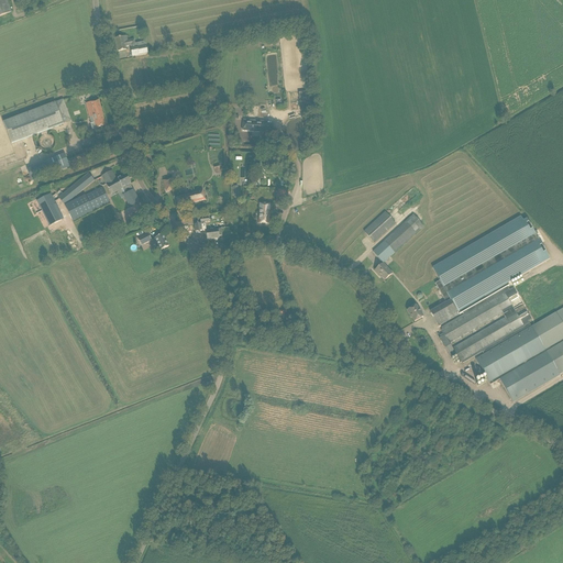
[(0,0),(0,15),(11,12),(6,0),(0,0)]
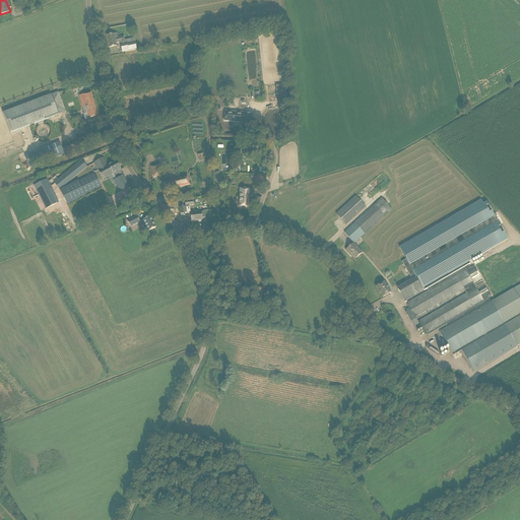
[(107,43),(108,43),(109,48),(116,46),(116,43),(121,42),(122,45),(125,45),(124,37),(118,38),(117,34),(106,36),(107,43)]
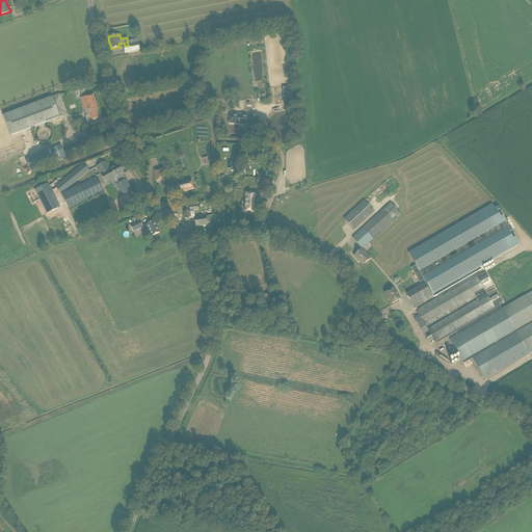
[(137,44),(124,47),(125,54),(139,51),(137,44)]
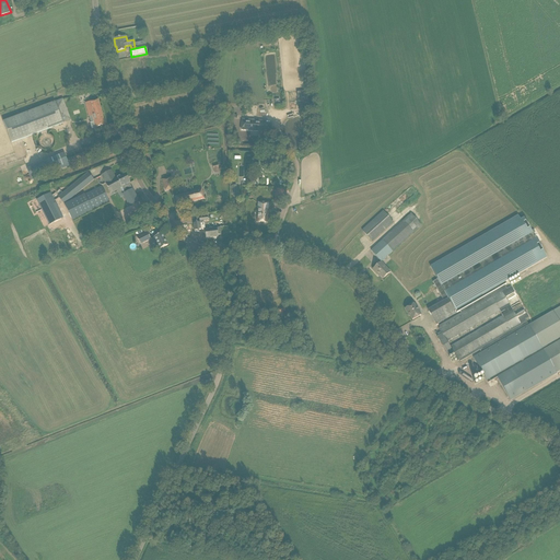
[(95,123),(96,128),(105,126),(98,100),(88,103),(93,124),(95,123)]
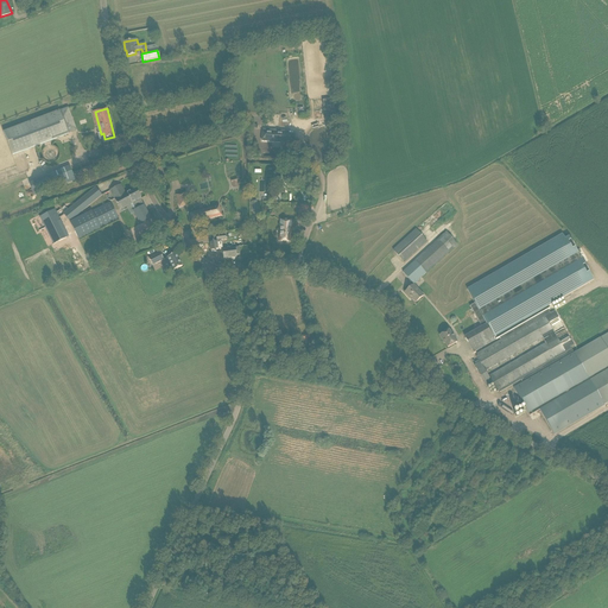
[(59,111),(4,132),(12,156),(69,134),(68,133),(76,131),(68,109),(59,112),(59,111)]
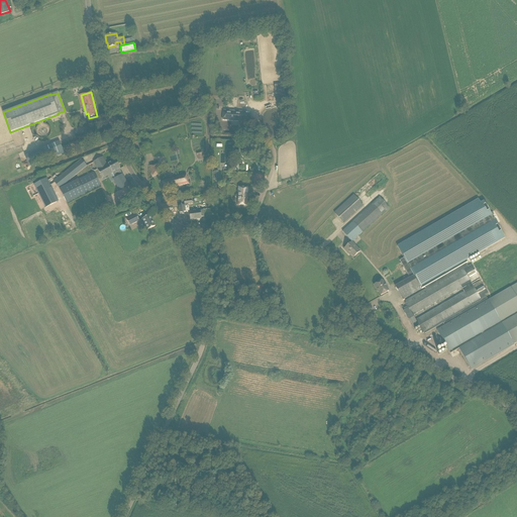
[(277,97),(277,105),(286,105),(286,97),(277,97)]
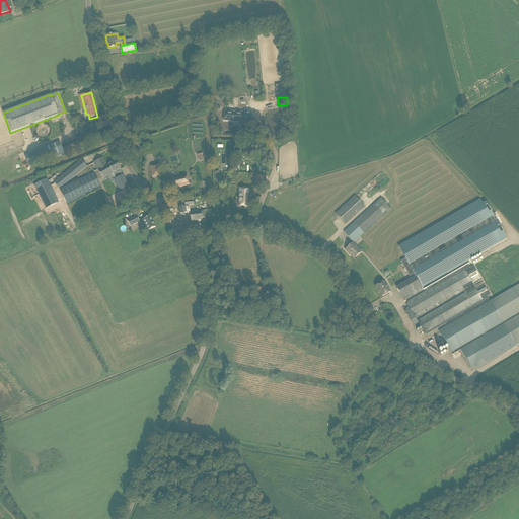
[(250,123),(250,115),(232,114),(224,113),(224,116),(223,121),(240,122),(249,122),(249,123),(250,123)]
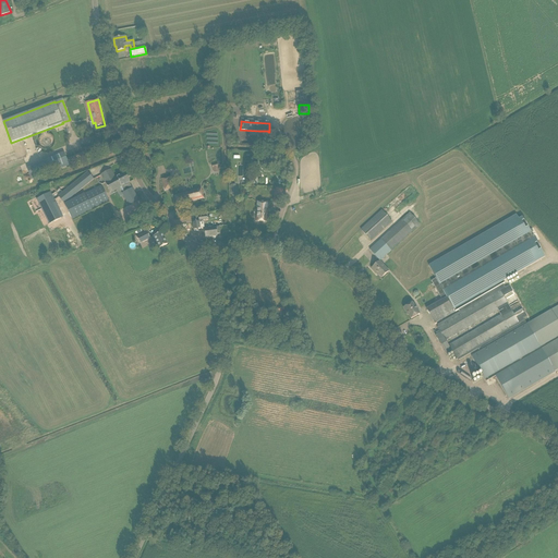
[(84,149),(86,156),(97,153),(95,146),(84,149)]
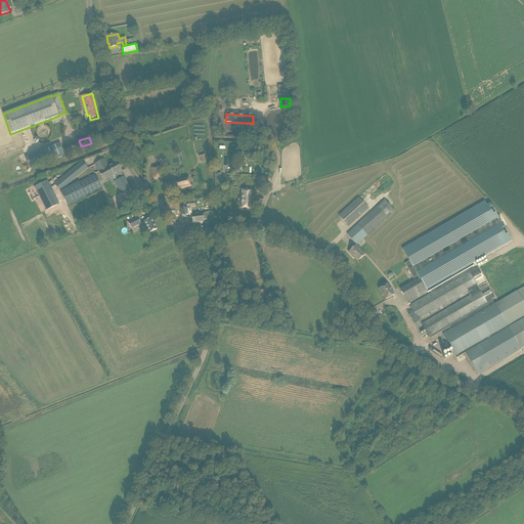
[(117,163),(108,168),(103,160),(94,165),(102,180),(110,176),(110,177),(122,171),(117,163)]
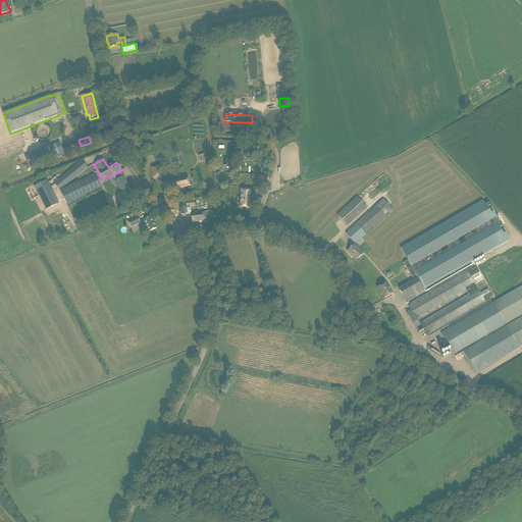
[(82,161),(54,184),(60,191),(88,168),(82,161)]
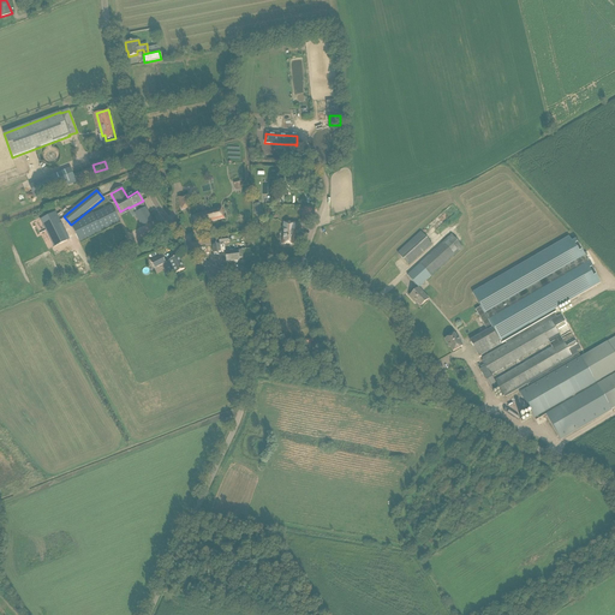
[(178,197),(181,210),(189,208),(186,196),(178,197)]
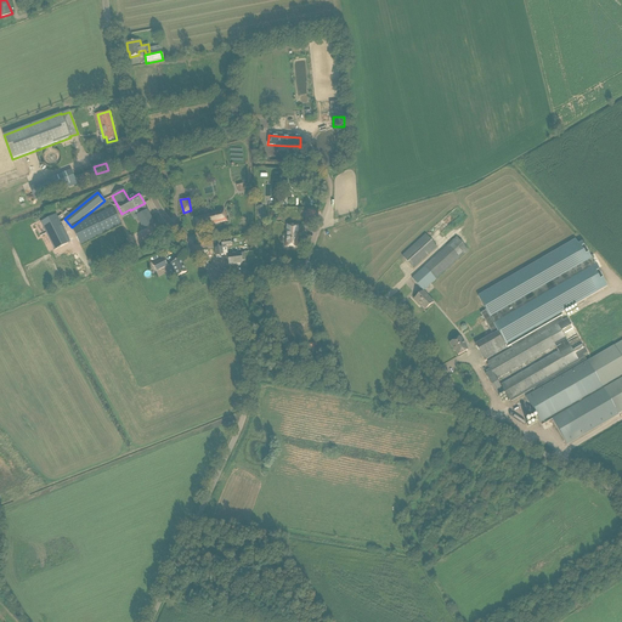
[(137,209),(141,214),(137,216),(137,218),(143,230),(154,224),(143,205),(137,209)]
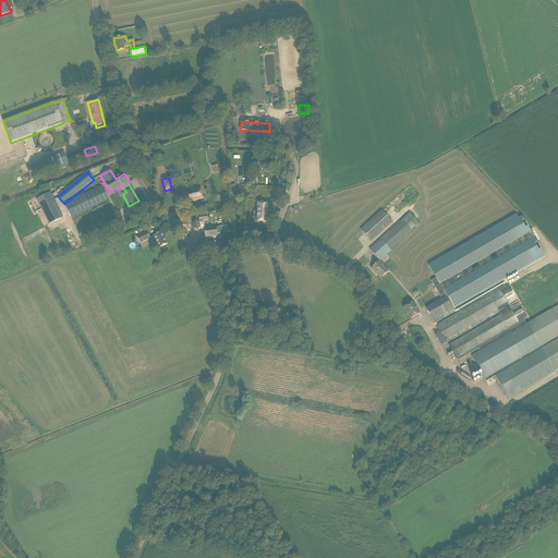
[(64,204),(72,221),(109,202),(100,185),(64,204)]
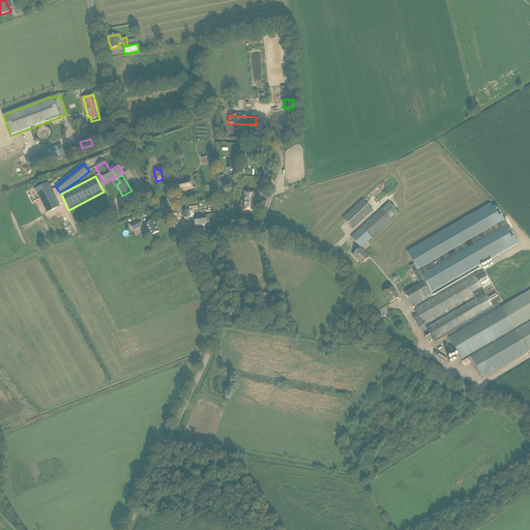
[(166,186),(168,195),(194,188),(192,179),(166,186)]
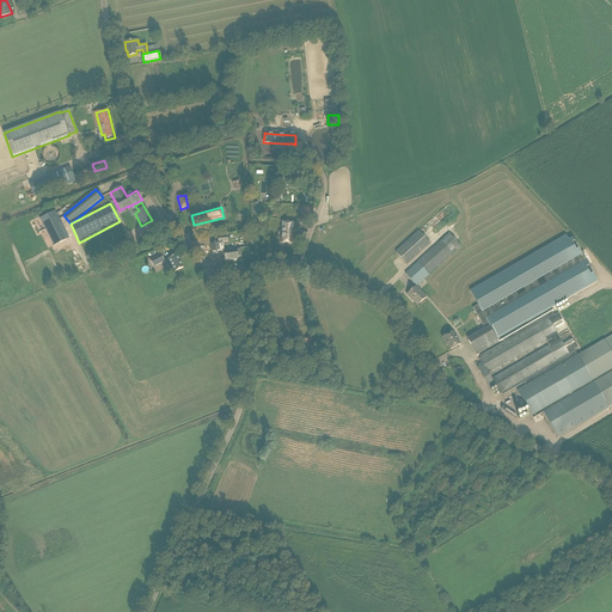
[(299,222),(306,225),(311,208),(303,207),(299,222)]
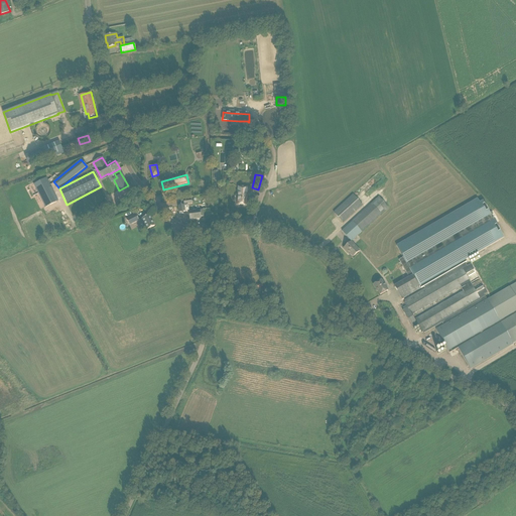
[(33,184),(45,208),(58,201),(47,178),(33,184)]
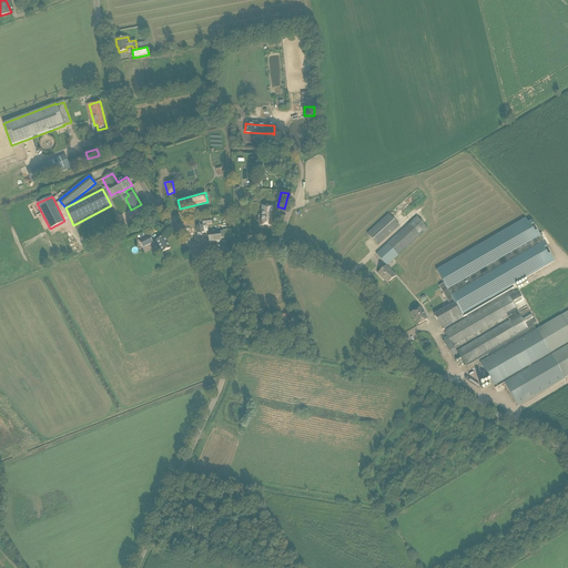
[(261,225),(271,226),(272,206),(262,205),(261,225)]
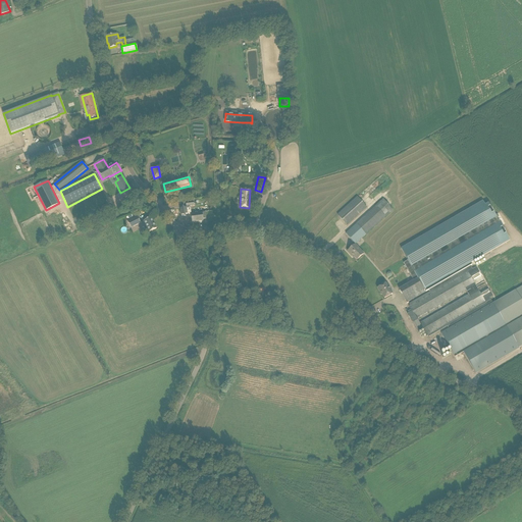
[(337,215),(347,225),(367,208),(357,197),(337,215)]
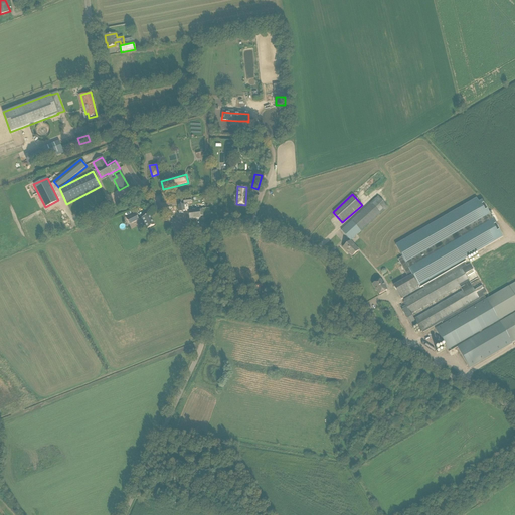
[(476,199),(395,245),(402,256),(397,260),(408,277),(411,275),(412,275),(418,286),(503,237),(482,201),(479,202),(476,199)]
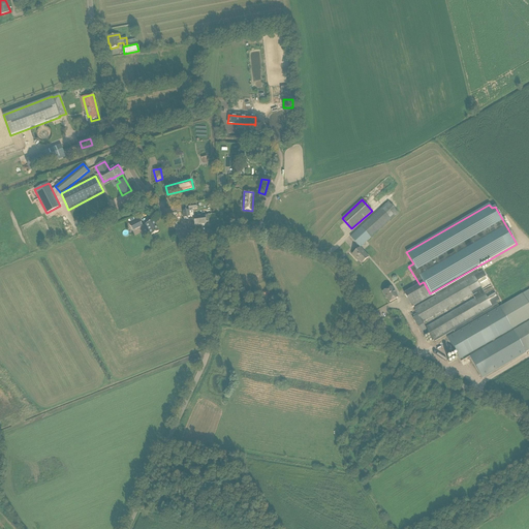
[(350,237),(360,248),(392,219),(382,208),(350,237)]
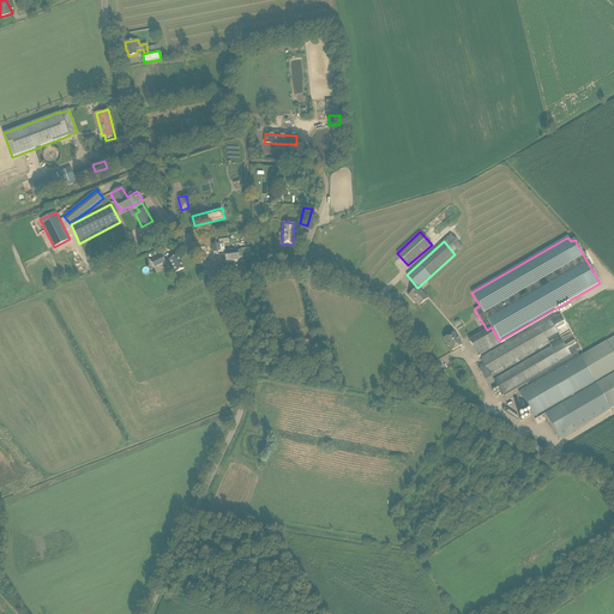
[(239,260),(238,250),(224,252),(221,252),(220,245),(212,246),(215,264),(239,260)]
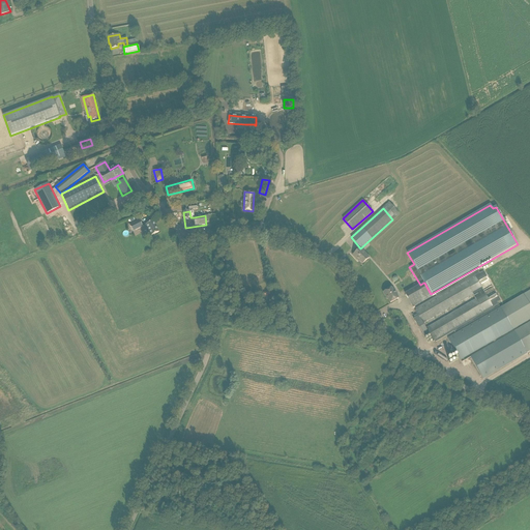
[(143,227),(140,221),(135,223),(129,225),(133,232),(143,227)]
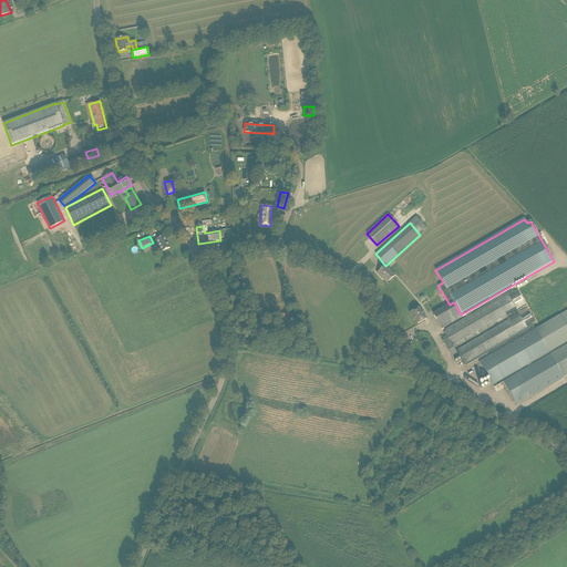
[(155,240),(162,253),(169,248),(164,237),(155,240)]
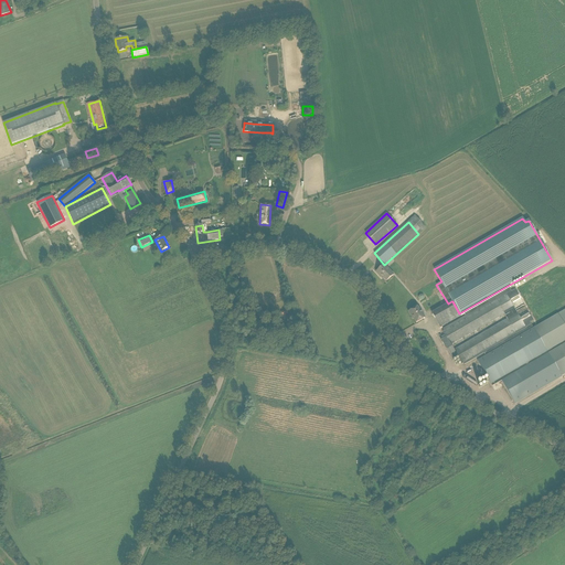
[(381,276),(386,281),(393,275),(390,272),(388,273),(383,266),(376,272),(380,277),(381,276)]
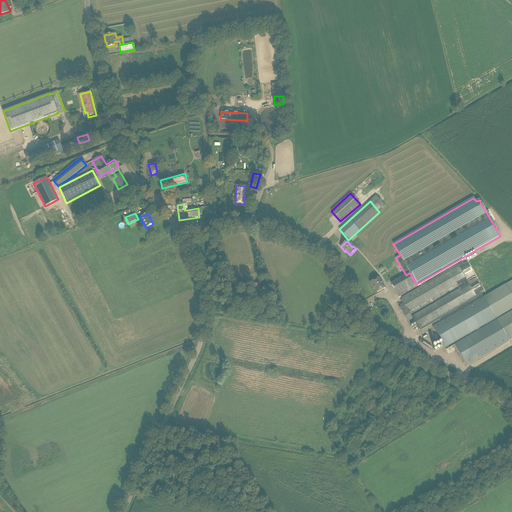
[(483,290),(481,286),(480,287),(479,284),(471,289),(462,272),(463,272),(464,275),(472,270),(467,262),(463,264),(462,261),(421,285),(422,286),(401,298),(402,299),(401,300),(404,306),(399,308),(410,327),(414,324),(418,330),(420,329),(420,330),(440,319),(441,320),(482,296),(480,292),(483,290)]
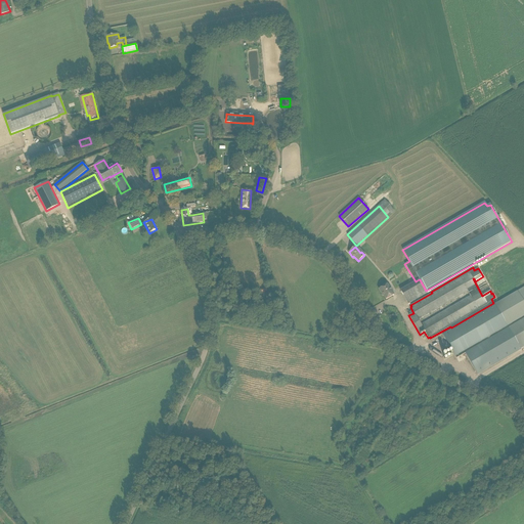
[(416,281),(400,291),(407,304),(426,293),(419,279),(416,281)]
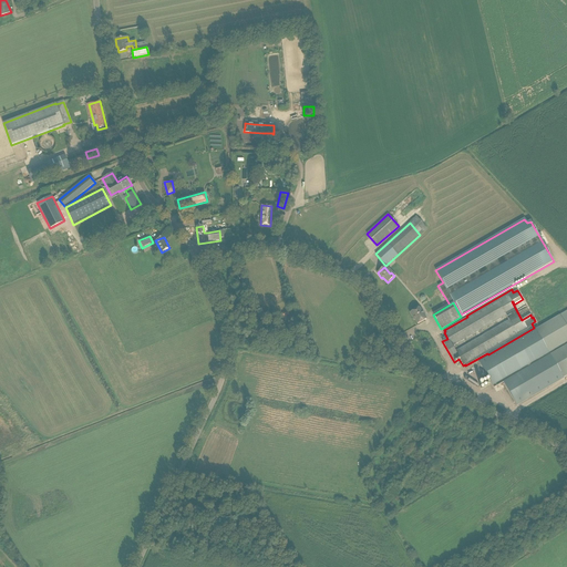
[(414,318),(418,325),(426,319),(422,311),(421,312),(419,308),(410,312),(413,319),(414,318)]
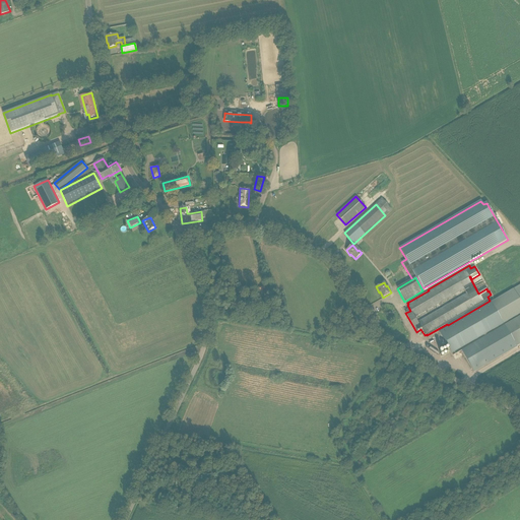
[(461,350),(473,372),(517,346),(519,344),(519,284),(491,302),(439,332),(453,355),(461,350)]
